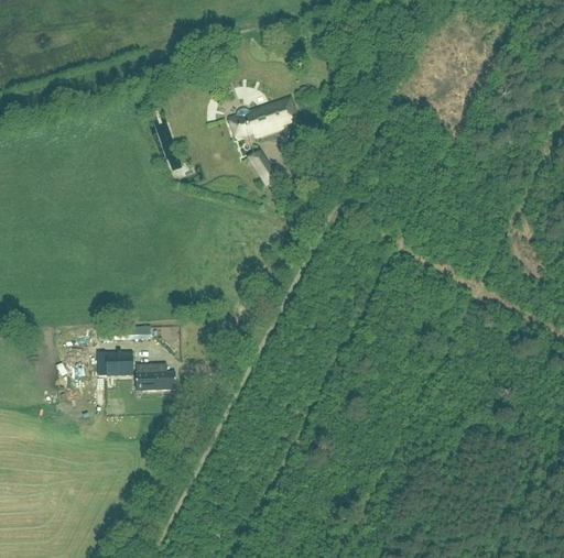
[(221,96),(227,94),(223,85),(218,86),(221,96)]
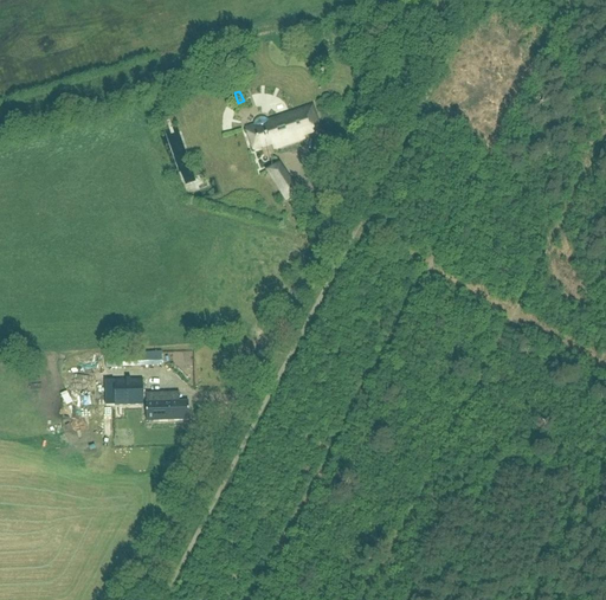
[(320,126),(313,102),(268,116),(265,114),(263,113),(260,113),(258,114),(256,115),(255,116),(253,118),(252,121),(245,123),(252,146),(271,140),(272,144),(303,134),(302,130),(320,126)]
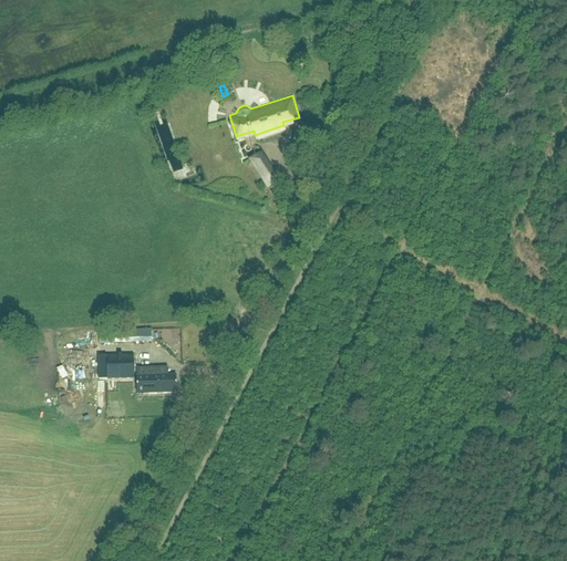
[(271,166),(260,147),(248,155),(266,185),(284,174),(277,163),(271,166)]
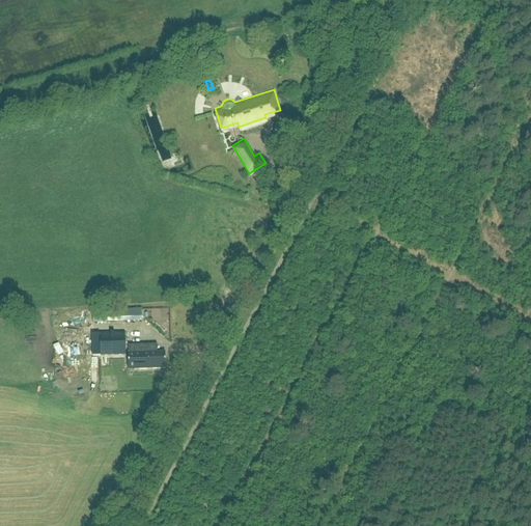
[(172,168),(177,165),(173,158),(168,161),(172,168)]
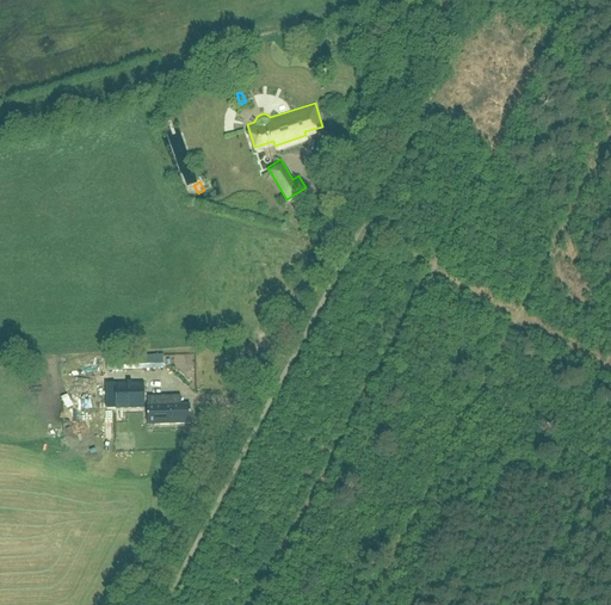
[(123,364),(136,364),(136,363),(160,362),(160,351),(123,352),(123,364)]
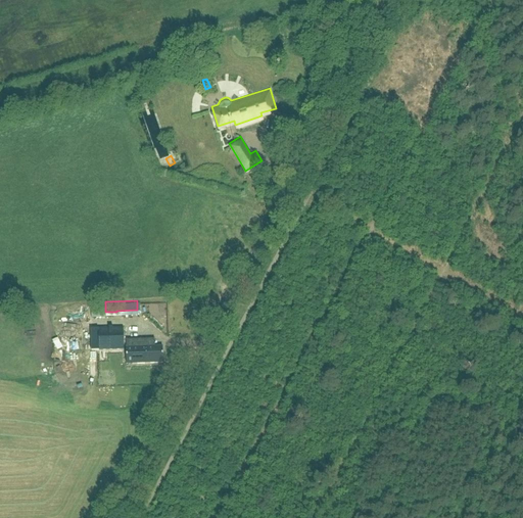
[(91,313),(105,313),(104,301),(91,301),(91,313)]
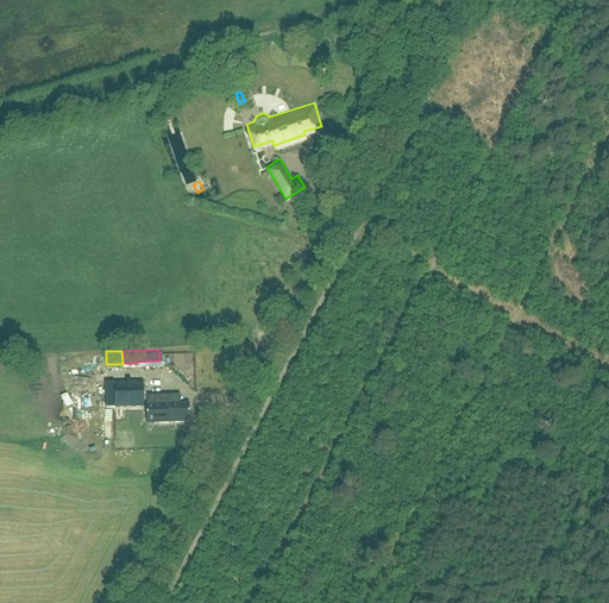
[(144,401),(142,376),(104,378),(105,403),(144,401)]
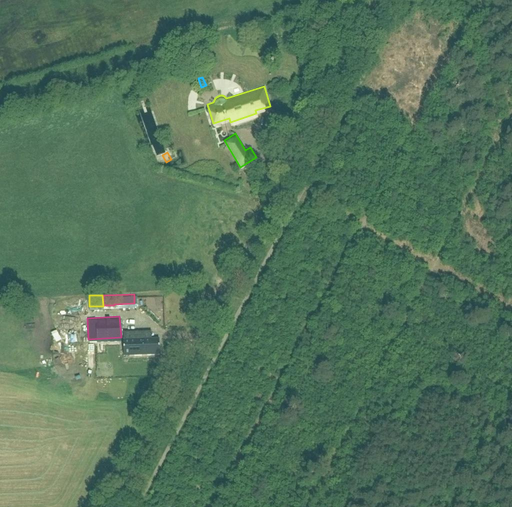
[(128,332),(129,352),(160,351),(159,335),(146,335),(146,331),(128,332)]
